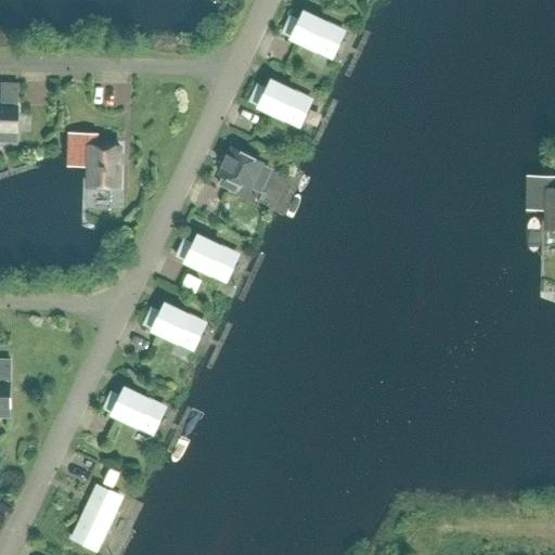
[(291,16),(283,33),(291,36),(291,37),(317,50),(317,48),(328,54),(340,30),(327,24),(328,23),(304,11),(299,20),(291,16)]
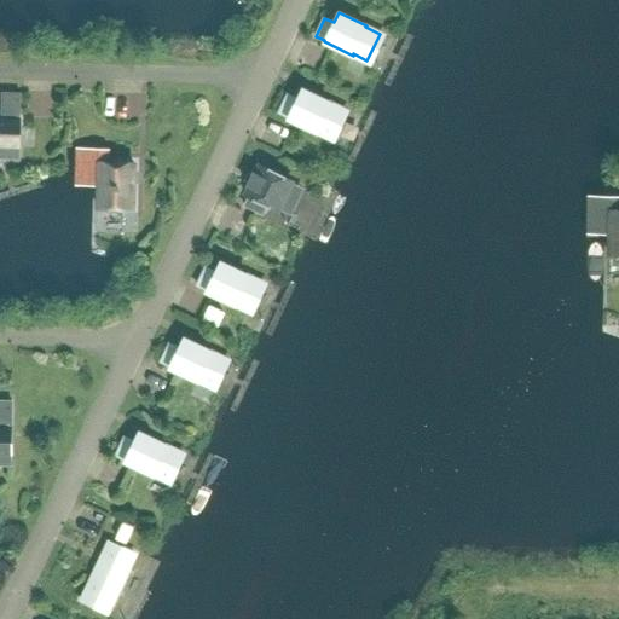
[(288,94),(279,113),(288,117),(288,119),(317,132),(317,131),(330,137),(343,110),(329,104),(330,103),(301,90),(298,99),(288,94)]
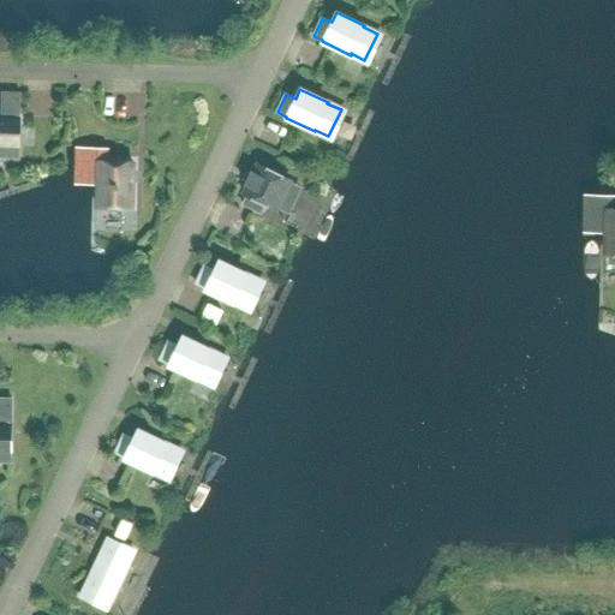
[(0,155),(17,155),(19,93),(1,93),(0,118),(0,155)]
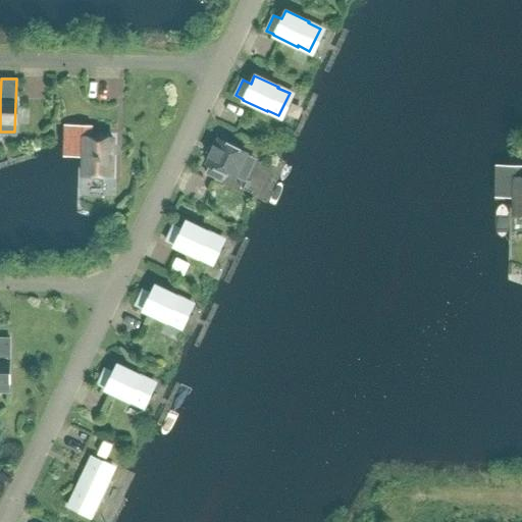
[(91,137),(91,125),(83,125),(82,172),(86,172),(86,178),(107,179),(107,172),(111,172),(112,138),(91,137)]
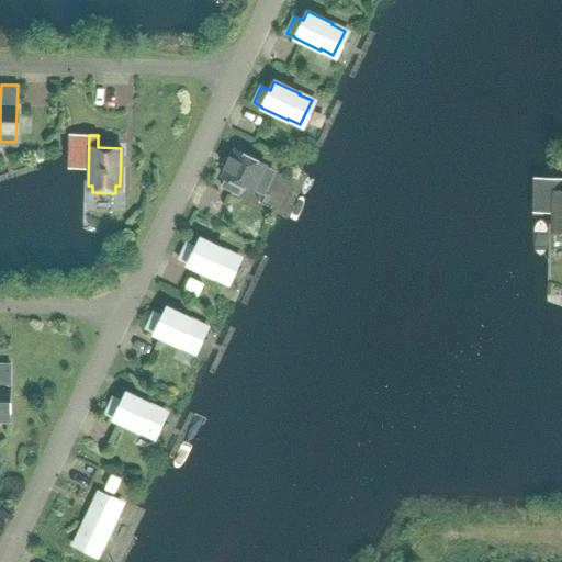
[(250,191),(263,165),(236,150),(232,157),(229,156),(223,169),(226,170),(222,177),(225,179),(221,187),(237,194),(240,187),(250,191)]
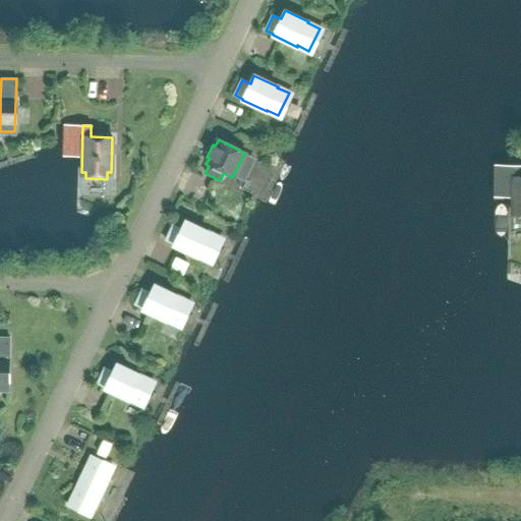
[(194,182),(201,160),(192,157),(185,179),(194,182)]
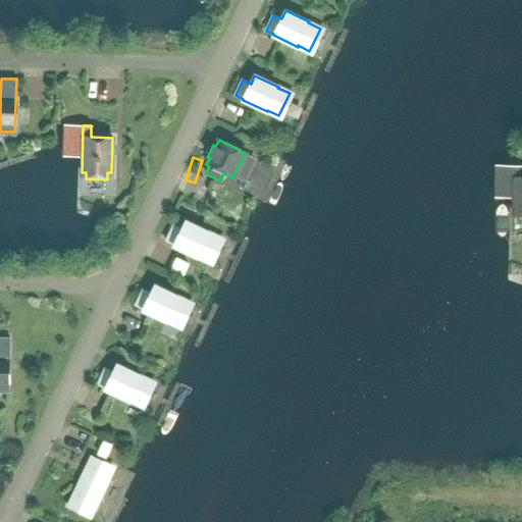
[(174,225),(166,241),(174,244),(173,245),(198,257),(199,255),(210,261),(220,239),(209,232),(209,231),(186,220),(181,228),(174,225)]
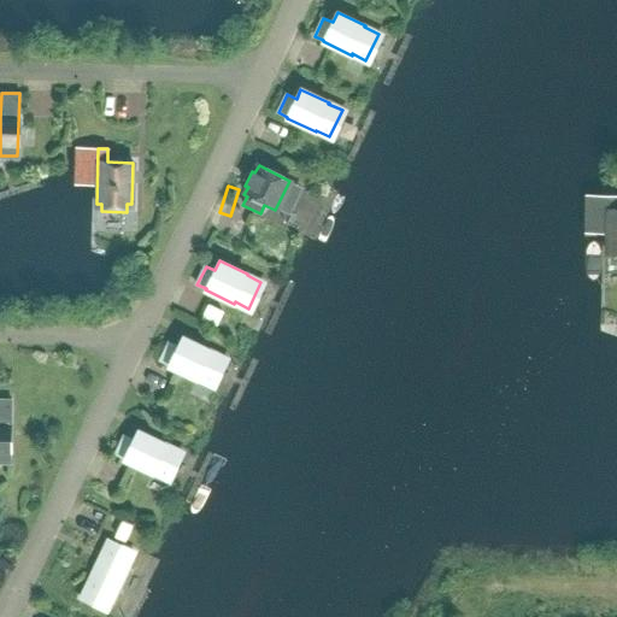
[(209,305),(201,318),(216,325),(222,311),(209,305)]
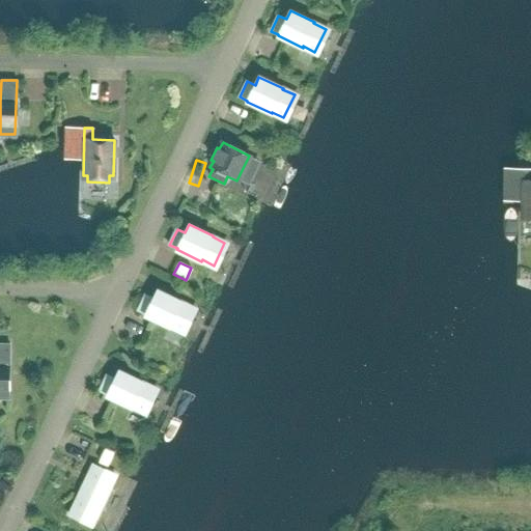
[(145,295),(138,310),(145,314),(145,315),(170,327),(170,326),(182,331),(193,308),(180,303),(182,302),(157,290),(154,299),(145,295)]
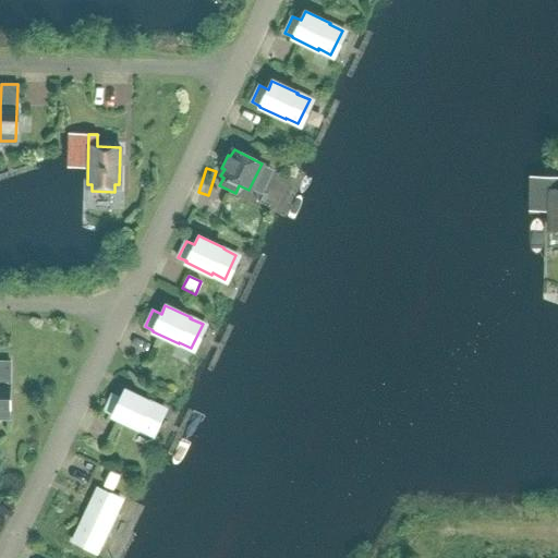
[(0,417),(10,419),(11,361),(0,361),(0,417)]
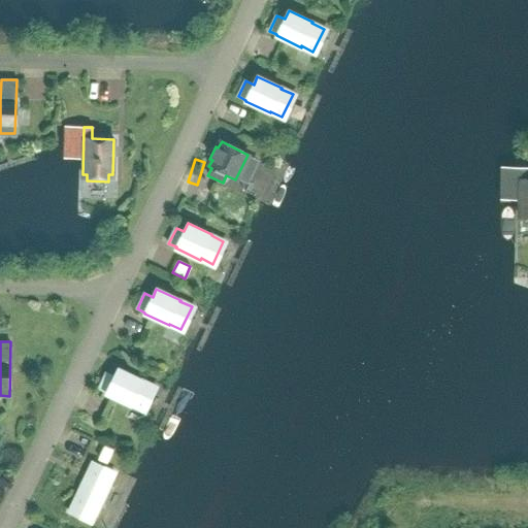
[(106,373),(99,389),(106,393),(106,394),(130,405),(131,404),(142,409),(153,387),(141,381),(118,369),(114,376),(106,373)]
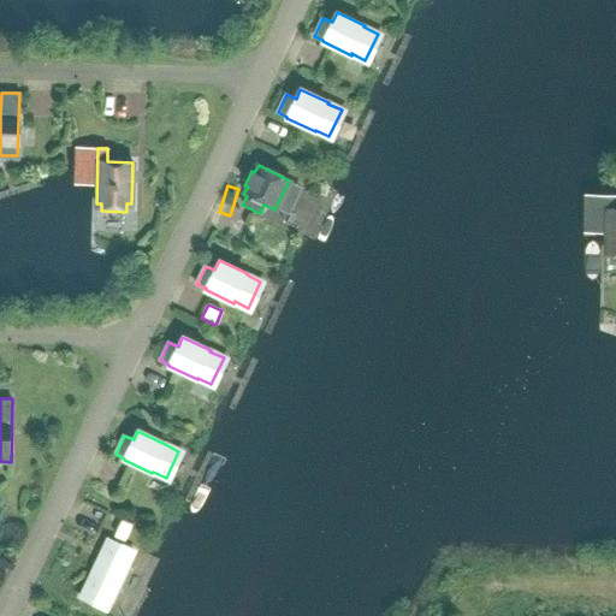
[(80,597),(105,609),(106,610),(110,602),(113,603),(130,567),(126,566),(134,551),(107,539),(80,597)]
